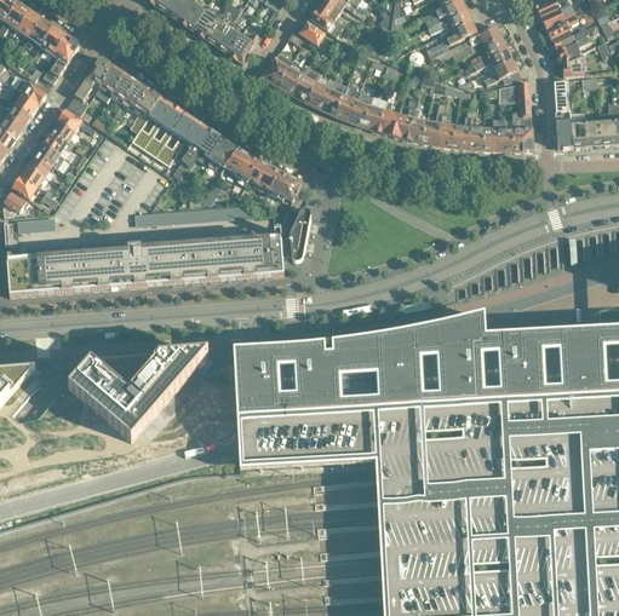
[(5,22),(17,4),(16,3),(15,0),(1,0),(0,3),(0,19),(4,22),(5,22)]
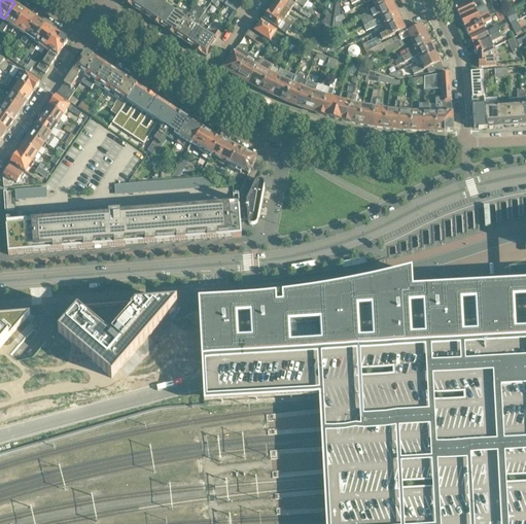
[(141,12),(149,0),(134,0),(131,5),(141,12)]
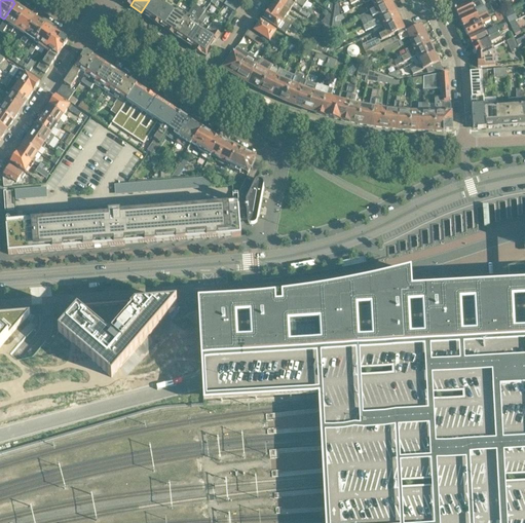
[(152,19),(165,0),(149,0),(141,12),(152,19)]
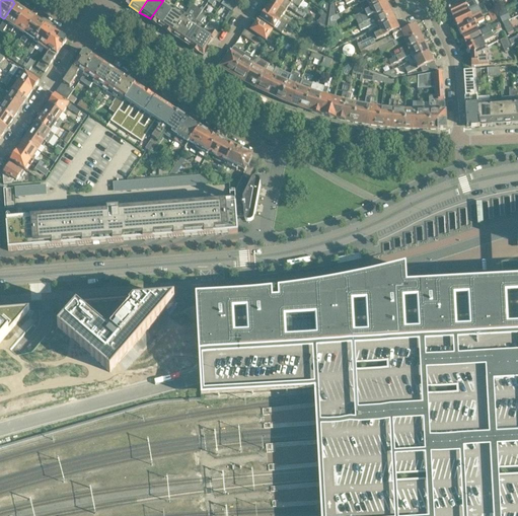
[(160,25),(174,5),(167,0),(163,0),(150,18),(160,25)]
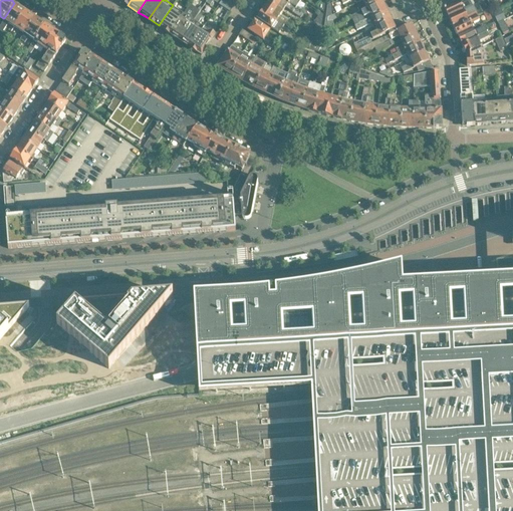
[(234,3),(229,0),(220,0),(219,2),(230,9),(234,3)]
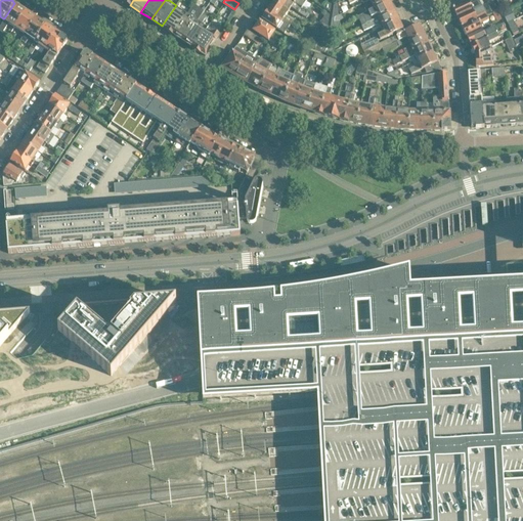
[(288,9),(274,0),(272,0),(270,3),(270,5),(267,8),(290,23),(292,18),(285,14),(288,9)]
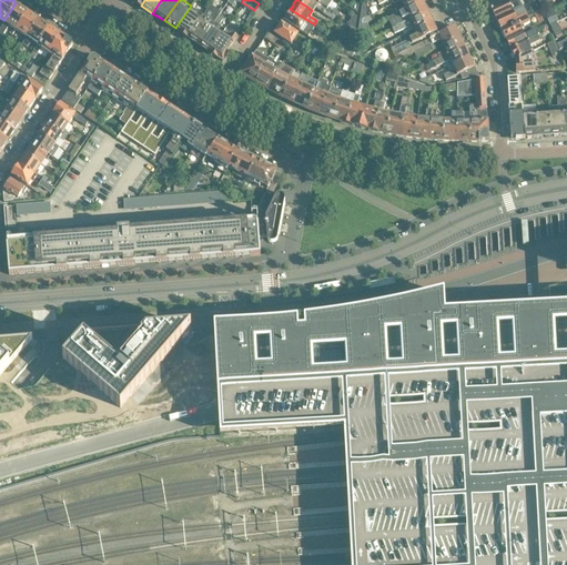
[(326,7),(316,0),(297,0),(312,10),(314,7),(333,19),(336,14),(325,7),(326,7)]
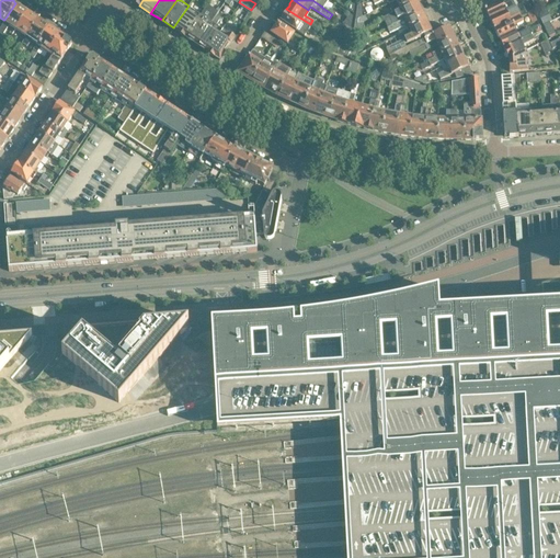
[(352,10),(354,0),(347,0),(344,6),(352,10)]
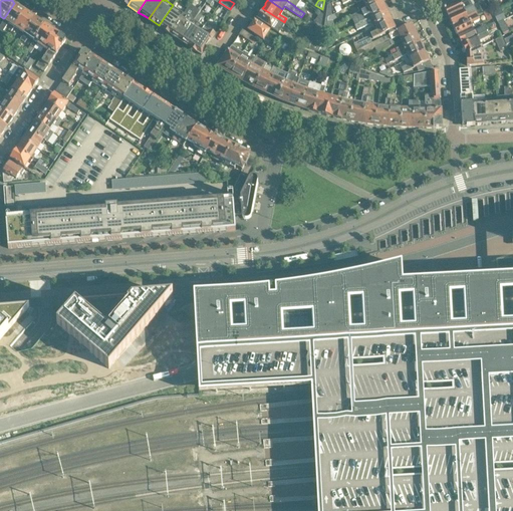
[(352,13),(350,14),(350,15),(352,19),(367,11),(369,16),(370,16),(387,9),(381,0),(359,11),(358,10),(352,13)]
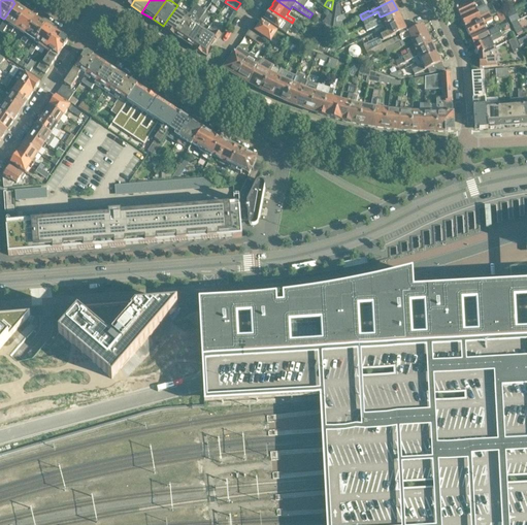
[(373,2),(366,5),(368,10),(369,11),(392,0),(372,0),(373,2)]
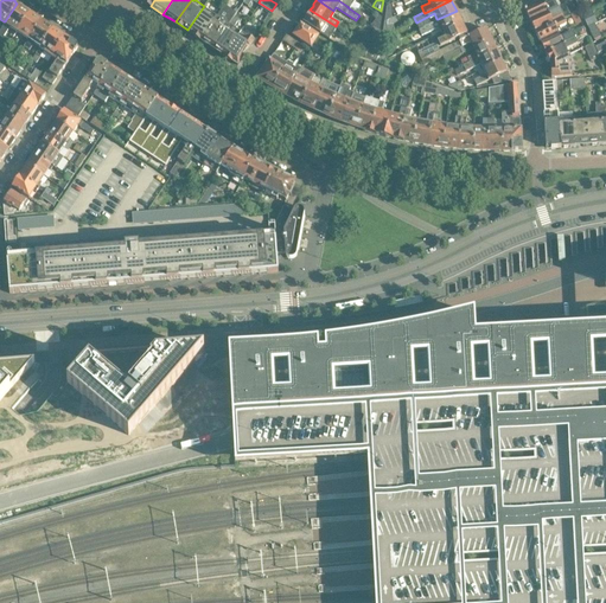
[(524,7),(523,7),(524,10),(523,12),(524,14),(527,15),(529,19),(556,6),(553,0),(543,5),(541,0),(538,0),(524,7)]
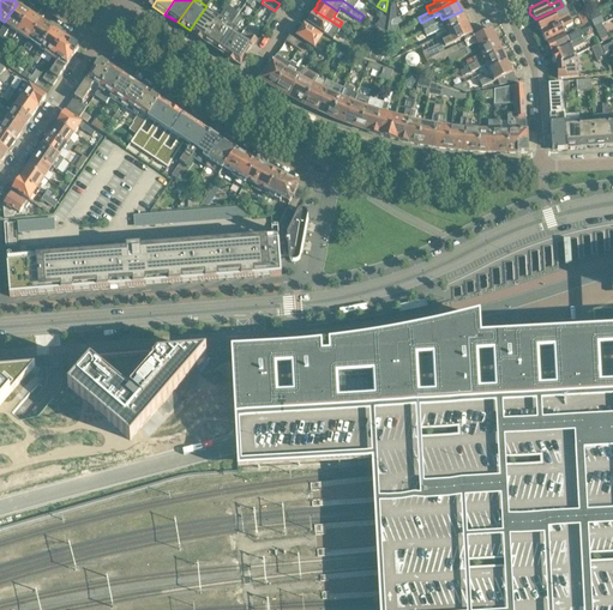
[(581,10),(576,0),(574,0),(570,1),(576,12),(581,10)]
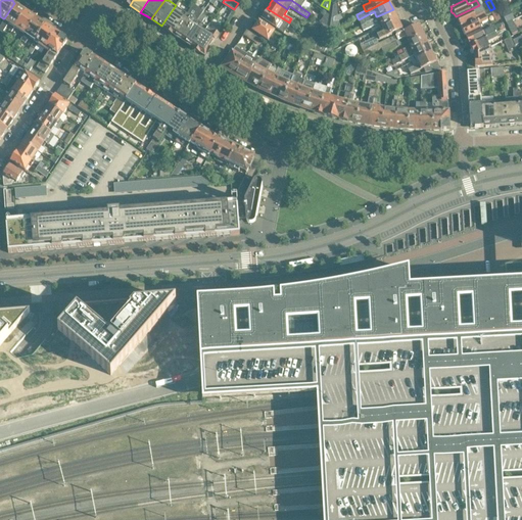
[(186,11),(172,33),(182,40),(196,18),(201,11),(203,9),(192,2),(186,11)]
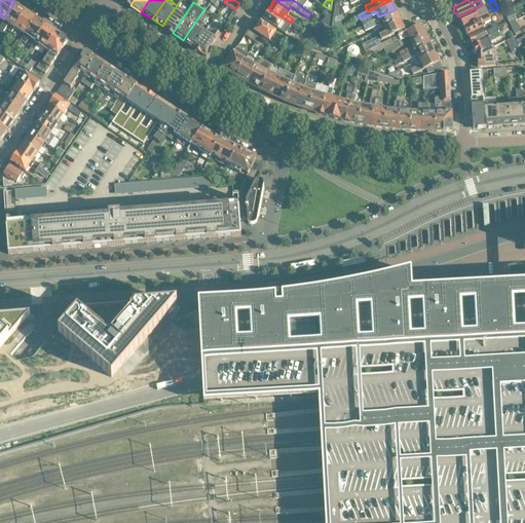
[(13,25),(25,9),(24,8),(23,7),(21,5),(20,6),(14,3),(4,19),(3,19),(0,23),(0,30),(1,31),(8,22),(13,25)]
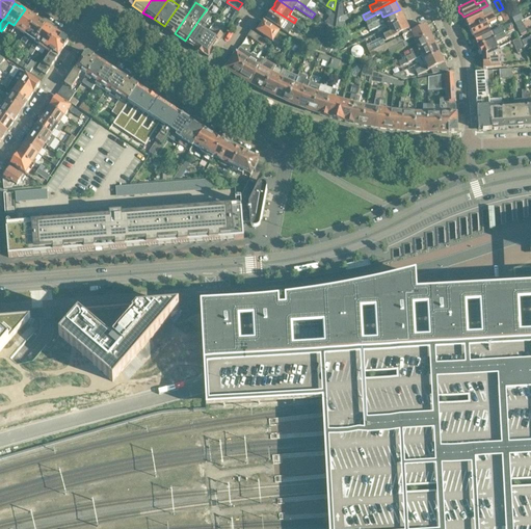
[(468,26),(493,14),(488,4),(487,5),(463,17),(465,19),(463,20),(465,23),(467,24),(468,26)]
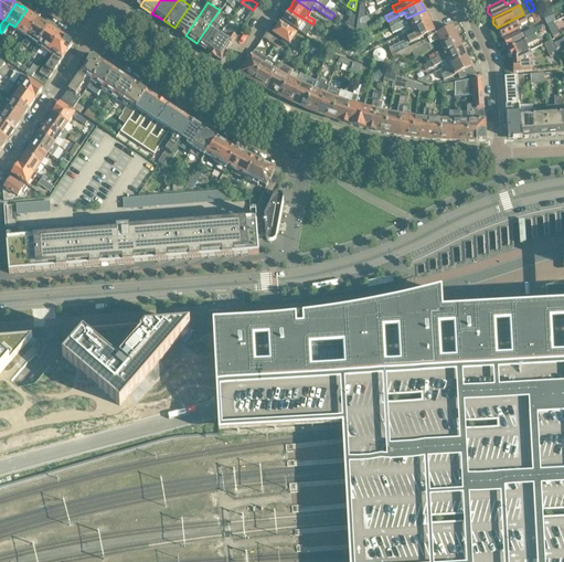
[(185,35),(201,12),(190,6),(174,28),(185,35)]
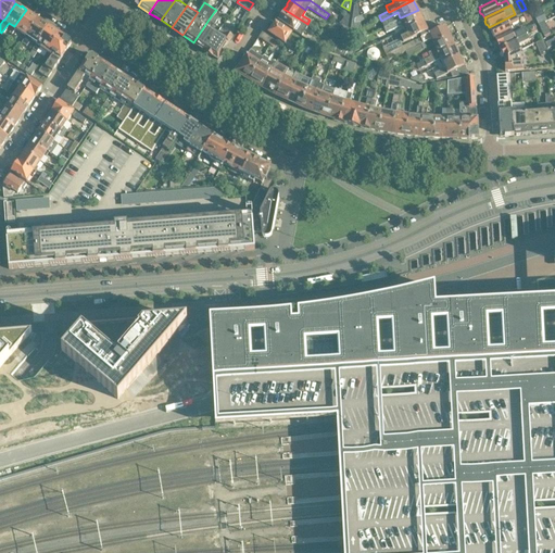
[(284,8),(277,17),(300,33),(307,24),(284,9),(284,8)]
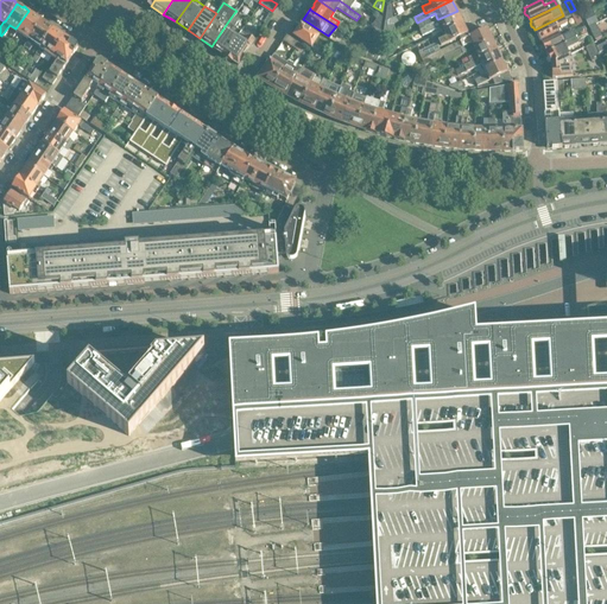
[(580,19),(575,10),(570,12),(574,21),(580,19)]
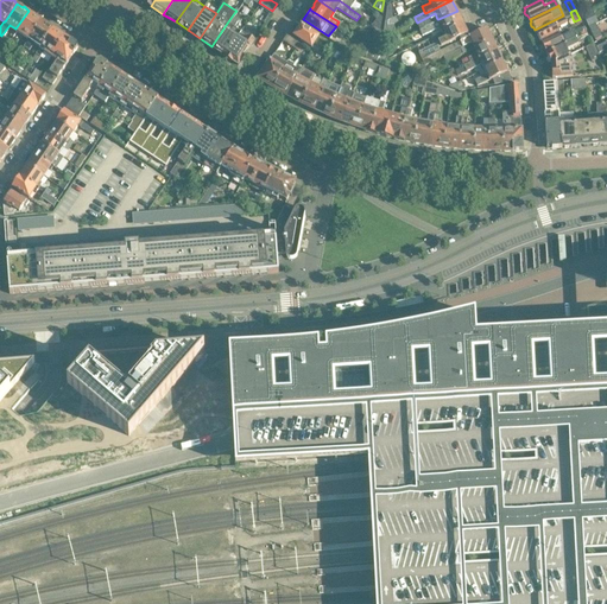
[(27,37),(40,19),(39,18),(39,16),(36,14),(35,14),(29,11),(16,29),(27,37)]
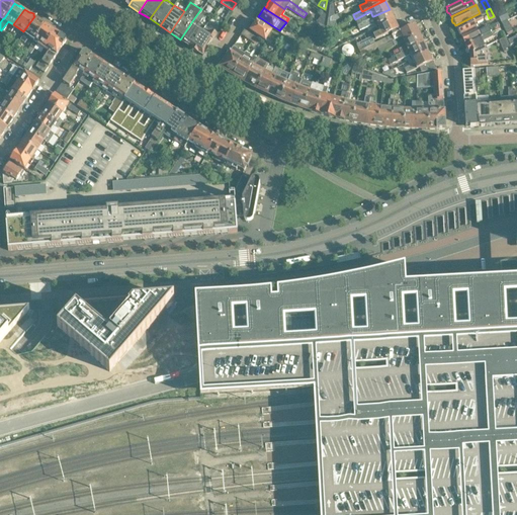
[(377,25),(393,18),(393,17),(393,16),(393,14),(392,12),(391,11),(390,9),(373,16),(372,16),(365,19),(356,23),(359,28),(374,20),(377,25)]
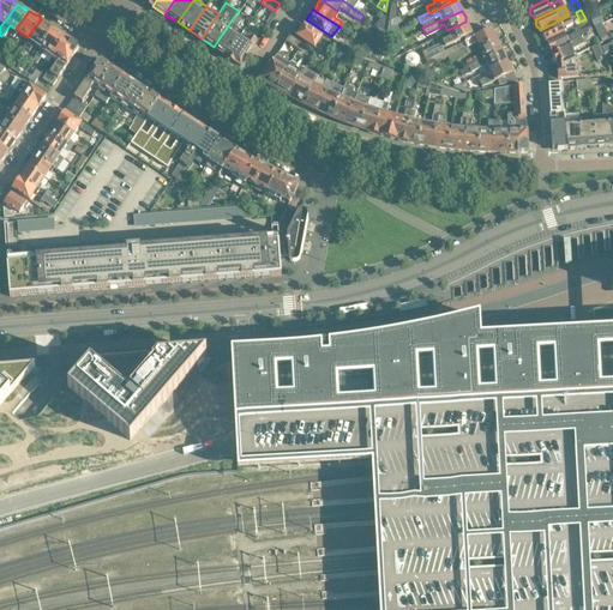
[(230,22),(214,47),(227,54),(242,30),(235,25),(241,17),(236,13),(230,22)]
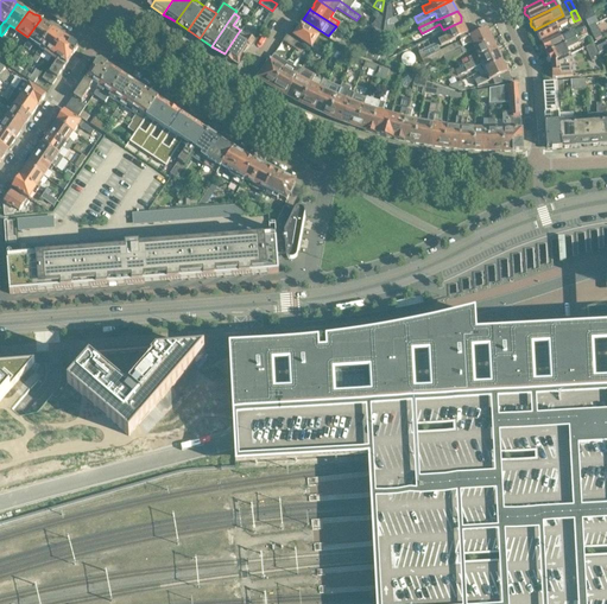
[(379,27),(381,14),(378,13),(372,23),(373,24),(373,23),(379,27)]
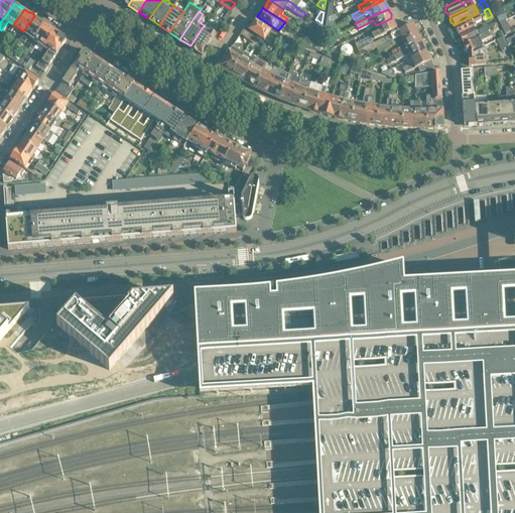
[(478,13),(454,25),(459,34),(474,26),(471,22),(480,18),(478,13)]
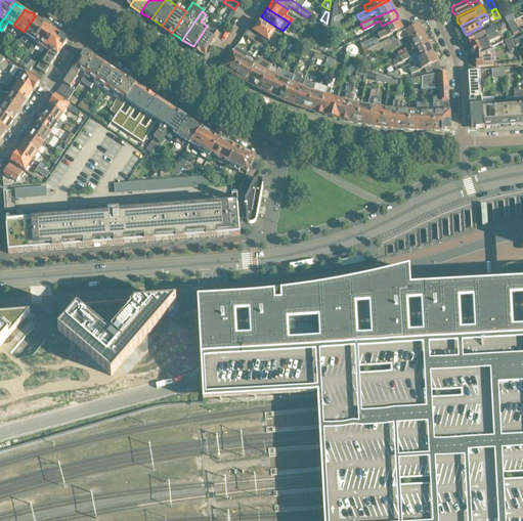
[(340,24),(338,19),(333,19),(334,15),(334,14),(331,15),(330,28),(340,24)]
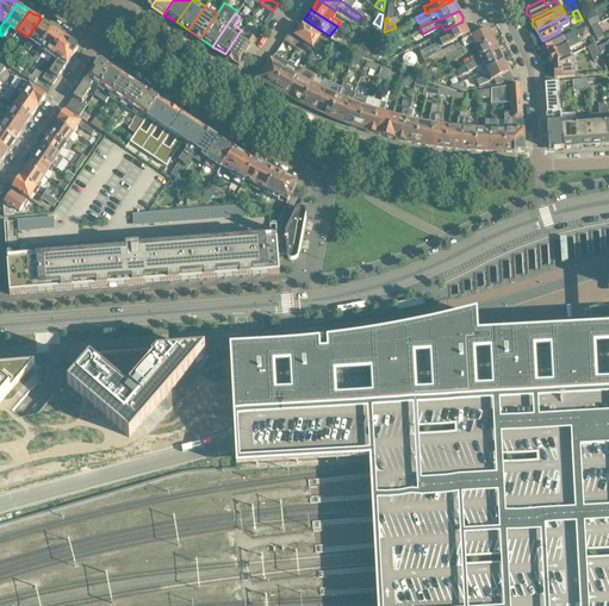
[(39,45),(53,26),(51,26),(51,24),(48,22),(47,23),(41,19),(28,37),(39,45)]
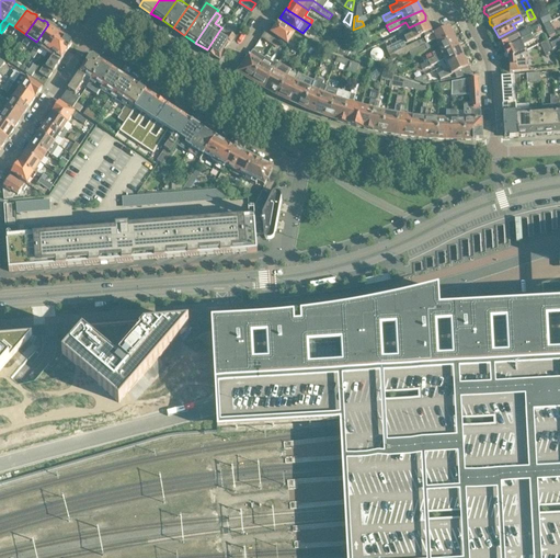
[(288,38),(293,32),(294,31),(277,20),(277,22),(275,21),(272,26),(274,26),(271,31),(298,49),(300,45),(296,43),(288,38)]
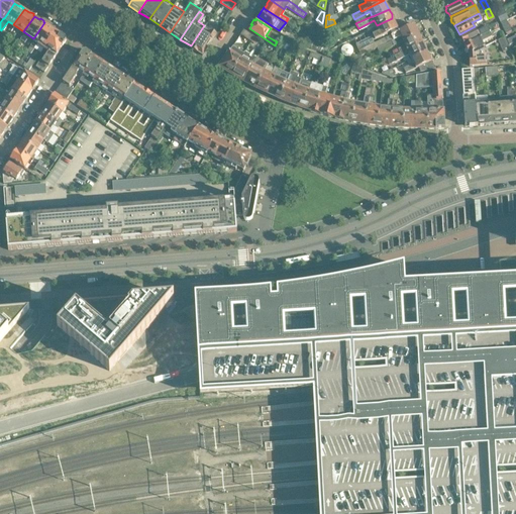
[(396,27),(392,18),(377,25),(379,29),(372,32),(374,37),(389,30),(391,32),(397,29),(396,27)]
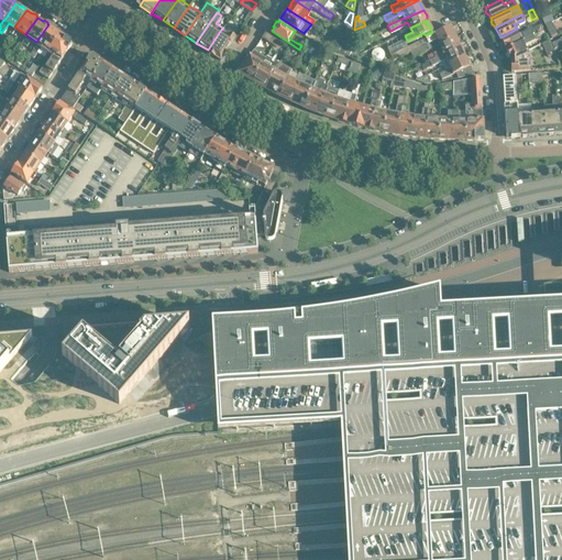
[(555,31),(550,20),(544,23),(550,34),(555,31)]
